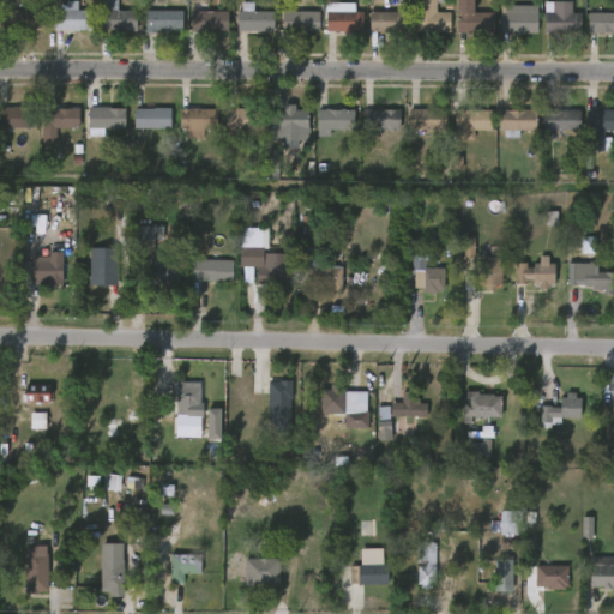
[(92,8),(91,30),(54,29),(54,8),(65,8),(66,0),(77,0),(77,8),(92,8)]
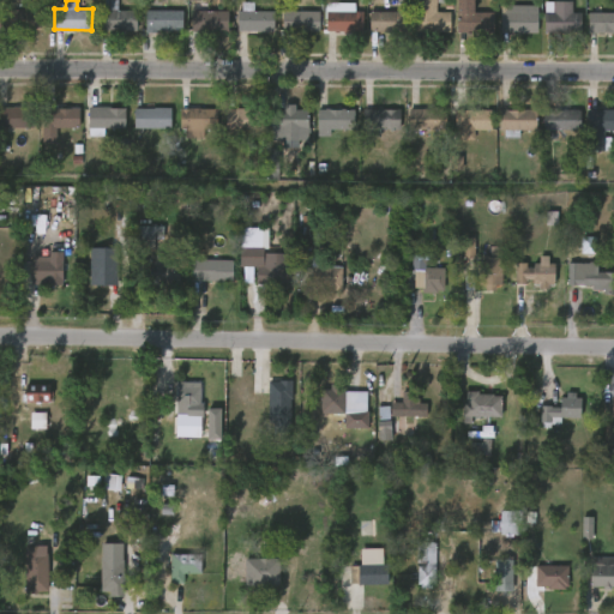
[(116,0),(118,10),(137,10),(137,29),(101,29),(101,10),(103,10),(103,0),(116,0)]
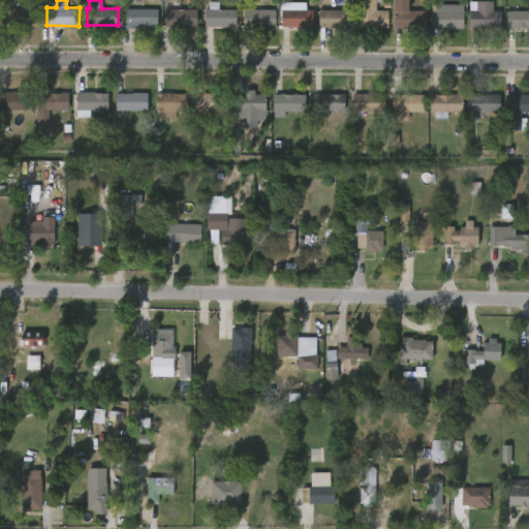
[(382,0),(382,2),(376,1),(376,9),(387,10),(387,27),(355,26),(355,0),(382,0)]
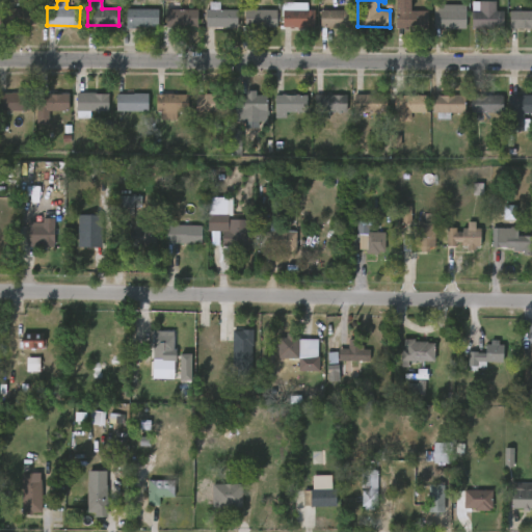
[(410,0),(410,9),(428,10),(428,28),(396,28),(396,0),(410,0)]
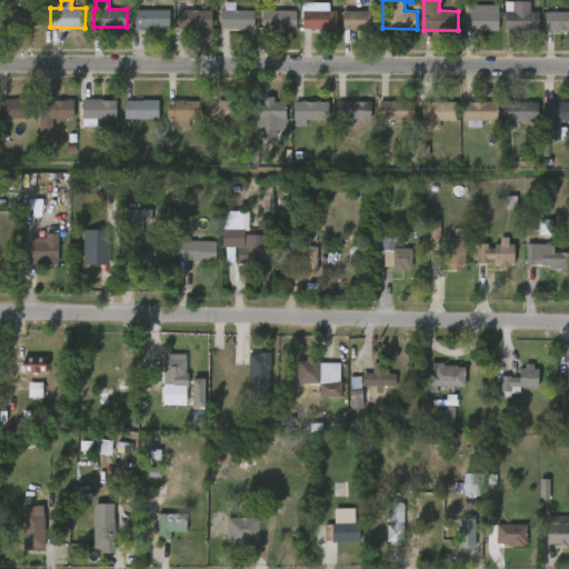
[(528,1),(528,12),(536,12),(536,29),(500,30),(500,11),(510,11),(510,1),(528,1)]
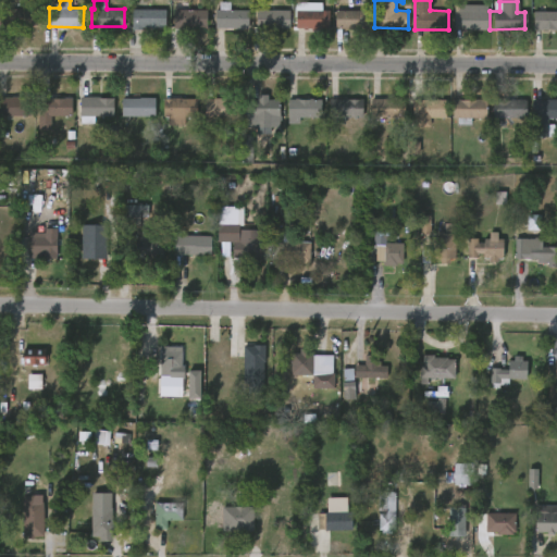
[(188,2),(188,9),(207,10),(207,27),(172,27),(172,9),(174,10),(174,2),(188,2)]
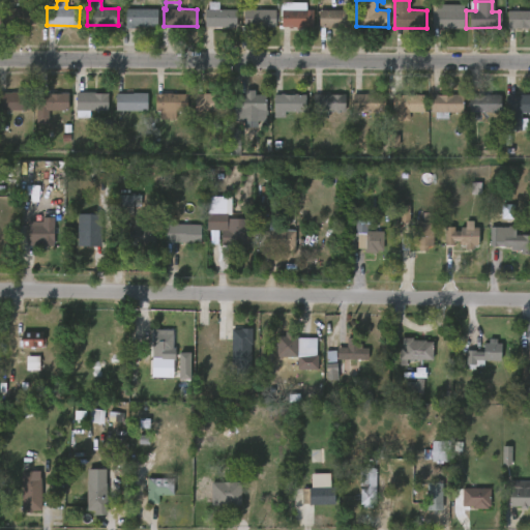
[(216,2),(216,9),(233,10),(233,28),(201,27),(202,10),(206,10),(206,2),(216,2)]
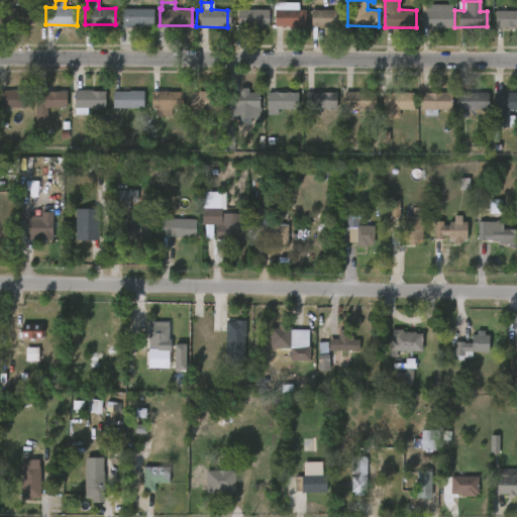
[(423,27),(420,27),(420,5),(450,5),(450,27),(423,27)]
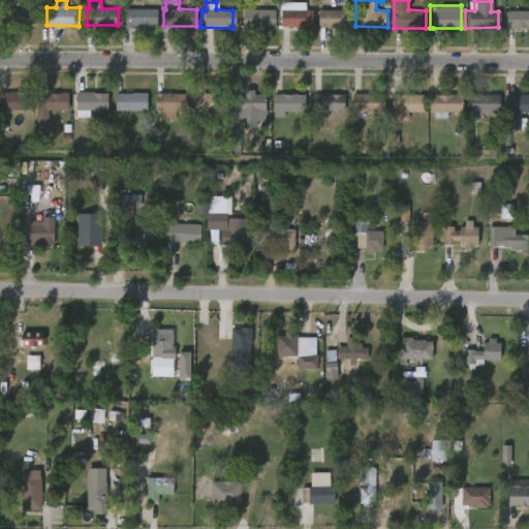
[(11,26),(7,26),(7,7),(38,7),(38,26),(11,26)]
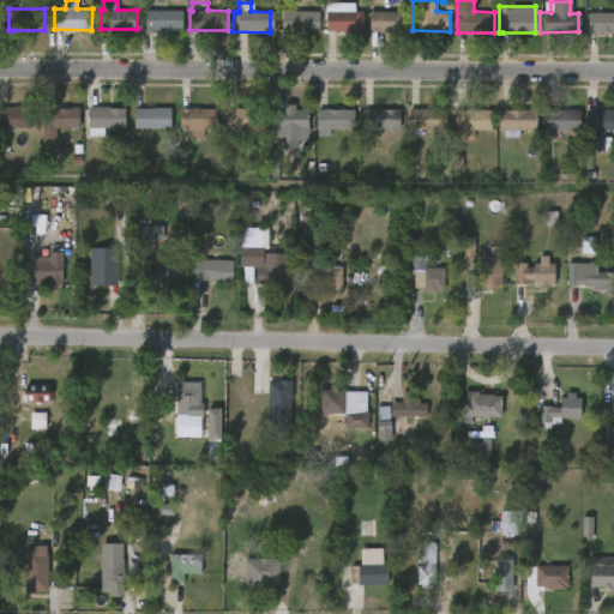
[(156,29),(156,32),(150,32),(150,29),(145,29),(145,10),(182,10),(182,29),(156,29)]
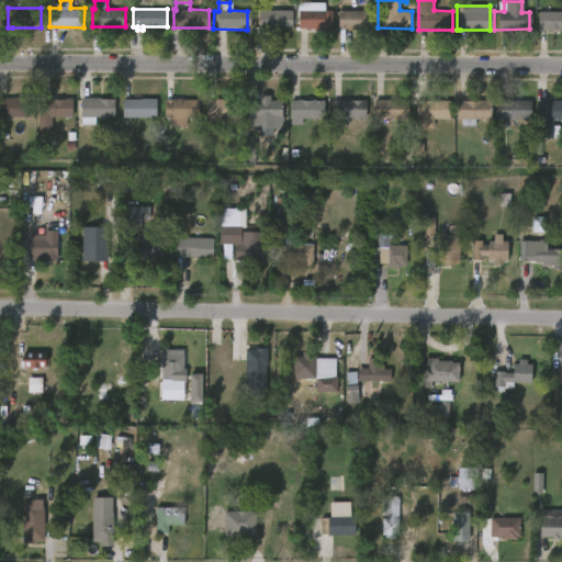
[(267,29),(256,29),(256,10),(290,10),(290,29),(267,29)]
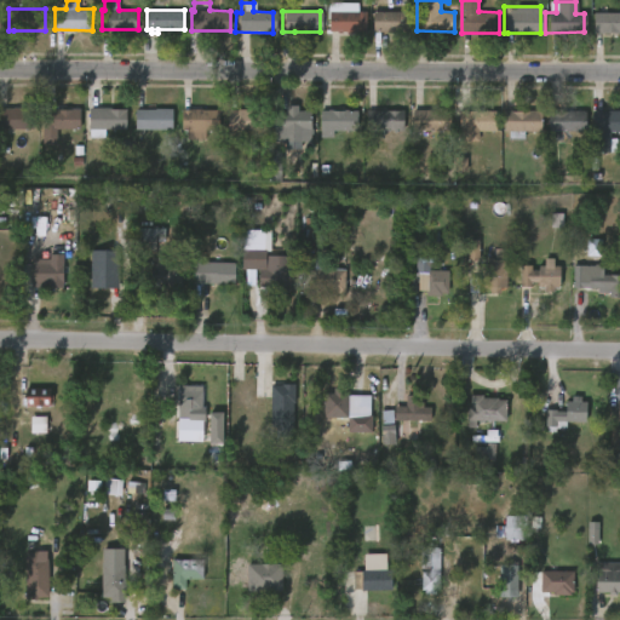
[(332,32),(326,30),(326,11),(363,12),(363,32),(332,32)]
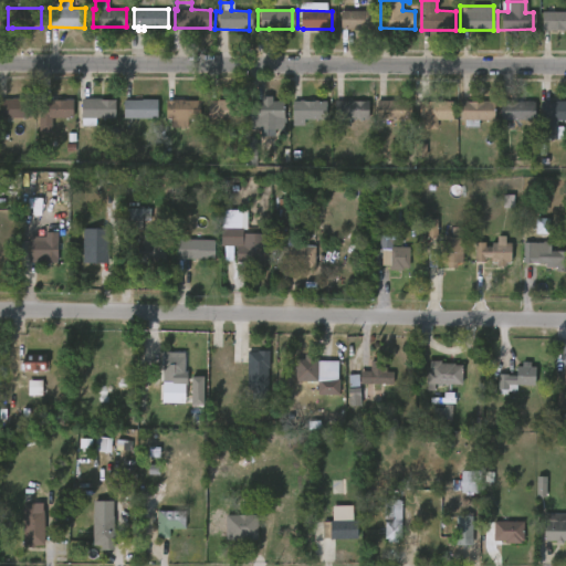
[(343,29),(338,29),(338,11),(371,11),(371,29),(343,29)]
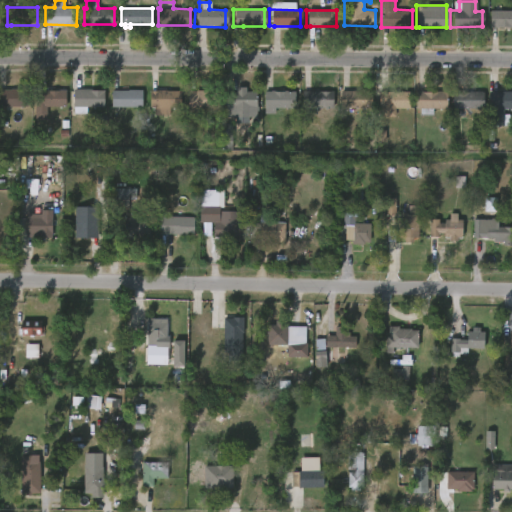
[(511,27),(492,27),(487,27),(487,11),(511,11),(511,27)]
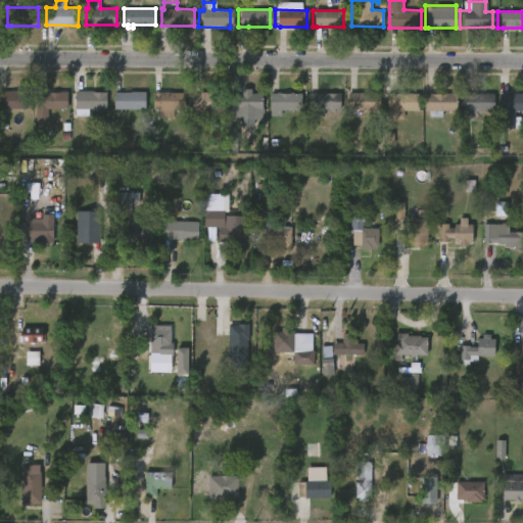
[(45,74),(45,92),(68,92),(68,108),(48,108),(48,121),(33,121),(33,74),(45,74)]
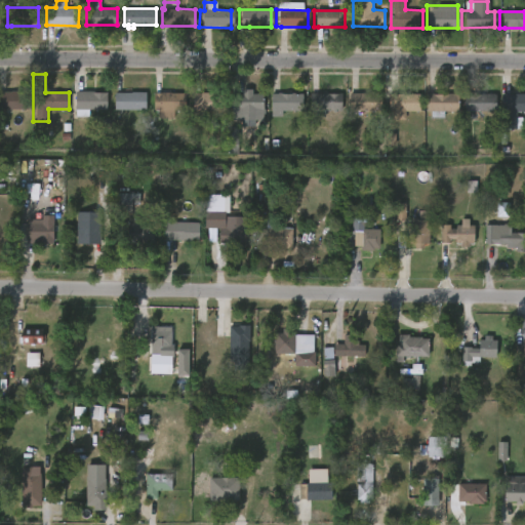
[(88,117),(75,116),(75,91),(108,91),(108,110),(88,109),(88,117)]
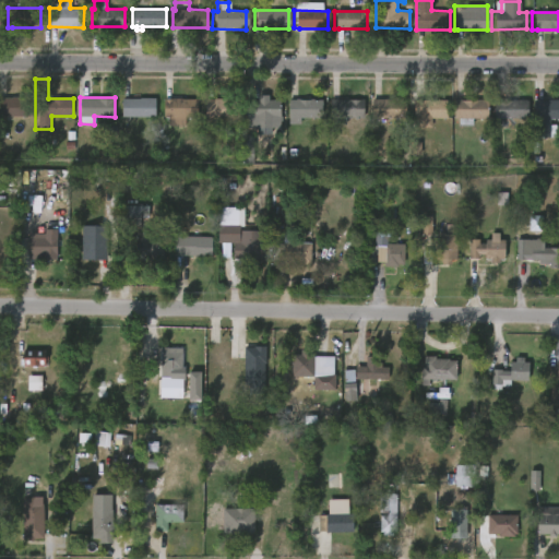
[(155,116),(121,115),(122,98),(156,97),(155,116)]
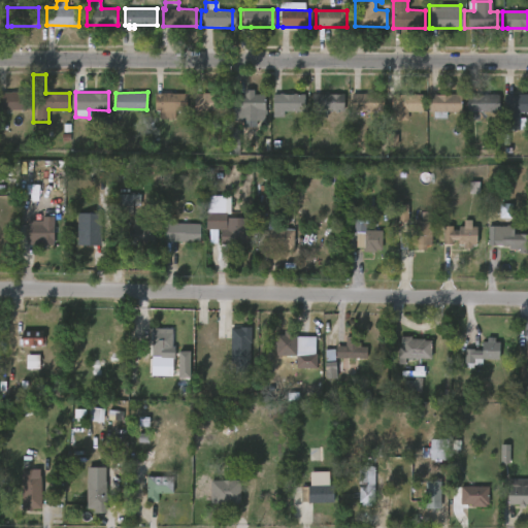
[(0,93),(22,93),(32,93),(31,110),(0,109),(0,93)]
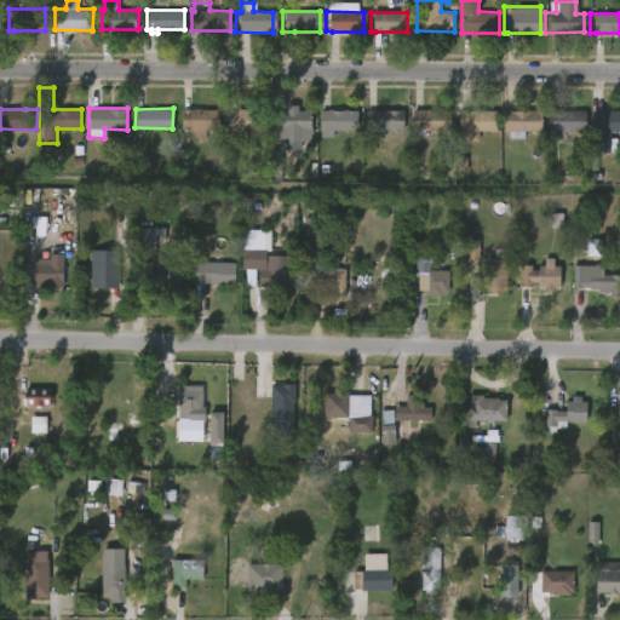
[(201,109),(219,109),(219,130),(206,128),(206,139),(185,139),(187,130),(181,130),(181,109),(201,109)]
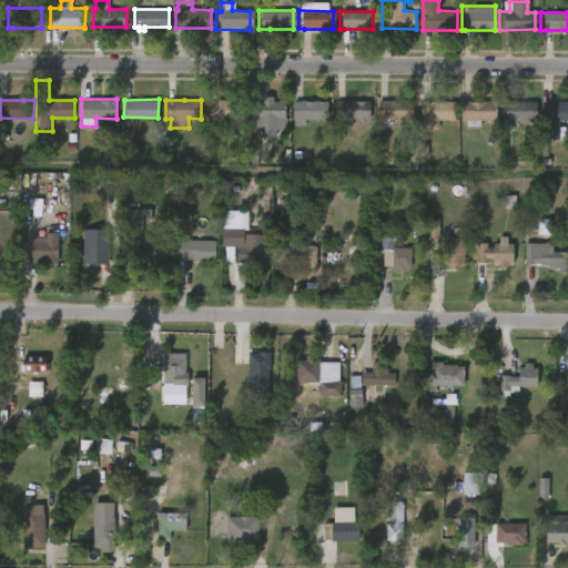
[(244,101),(243,119),(206,117),(208,100),(244,101)]
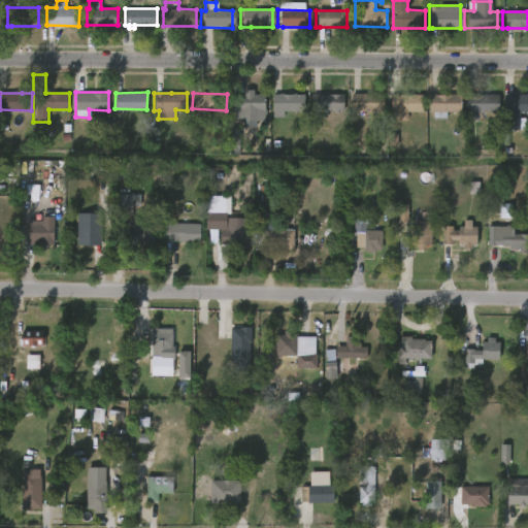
[(248,119),(231,118),(231,93),(264,93),(263,110),(249,109),(248,119)]
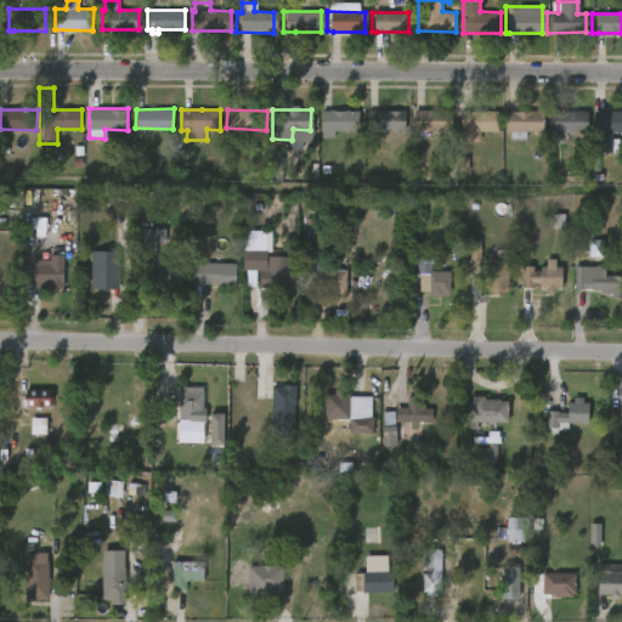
[(335,109),(360,111),(358,130),(321,130),(322,111),(335,109)]
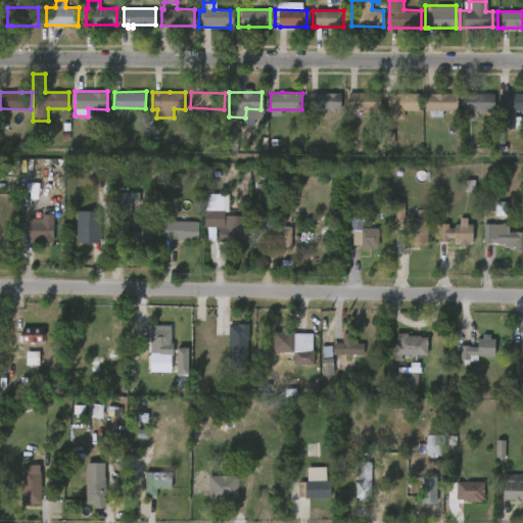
[(317,110),(310,110),(310,92),(341,92),(341,110),(317,110)]
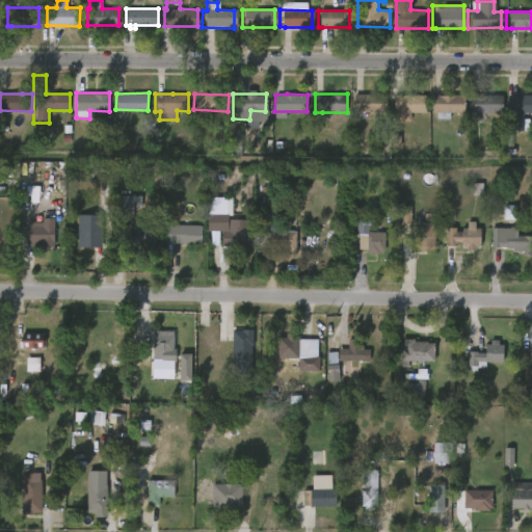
[(387,112),(354,111),(354,94),(388,95),(387,112)]
